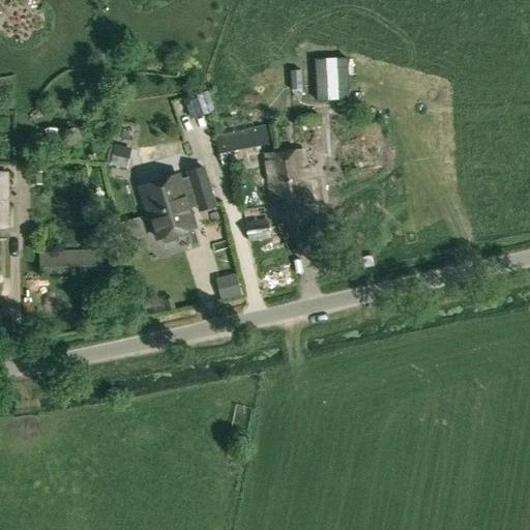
[(194,90),(201,108),(221,100),(214,83),(194,90)]
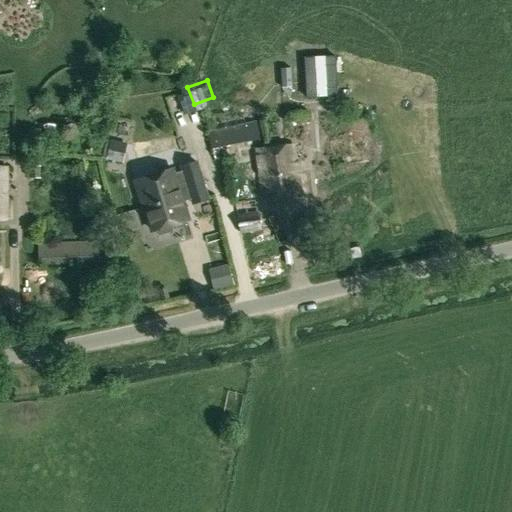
[(246,148),(254,146),(253,141),(260,140),(257,123),(208,132),(214,163),(225,161),(222,146),(245,142),(246,148)]
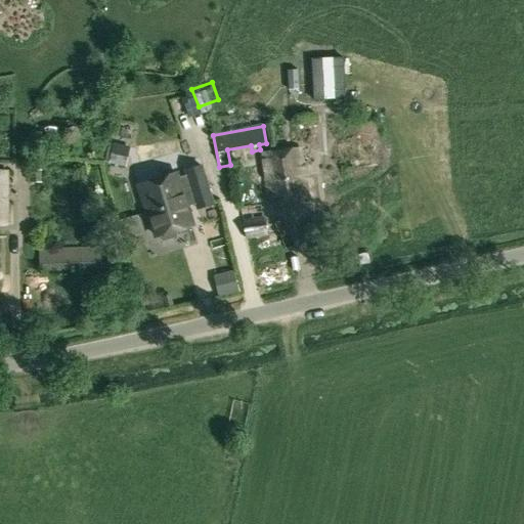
[(359,145),(326,149),(332,189),(363,186),(359,145)]
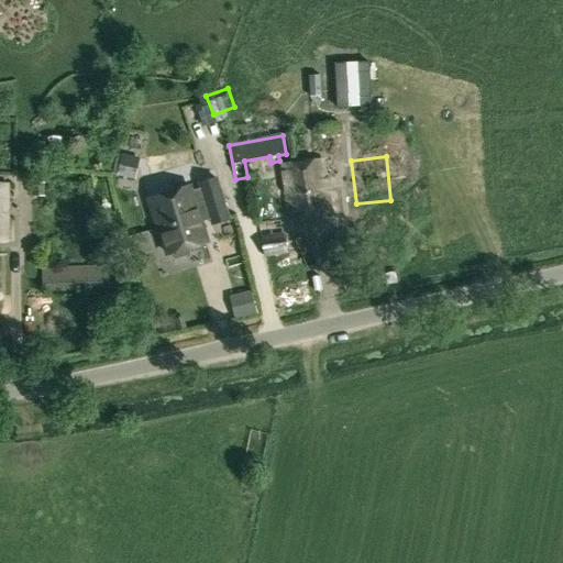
[(321,159),(318,159),(280,164),(287,220),(331,216),(321,159)]
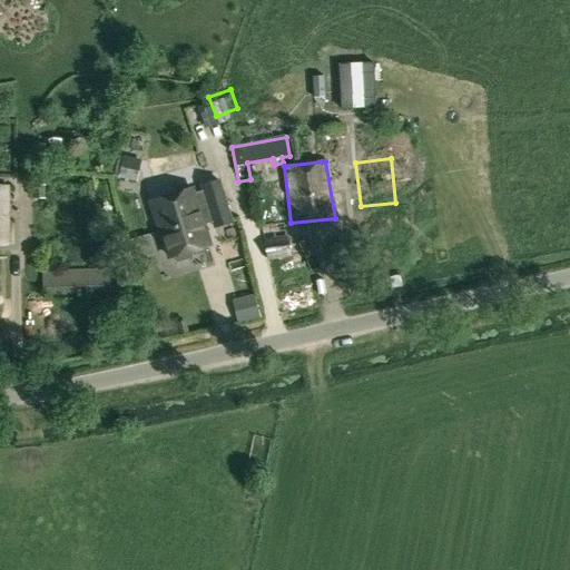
[(190,189),(150,202),(159,232),(161,231),(170,258),(175,256),(177,263),(192,257),(190,252),(208,246),(202,225),(213,222),(214,227),(232,223),(218,180),(202,186),(203,190),(193,194),(190,189)]
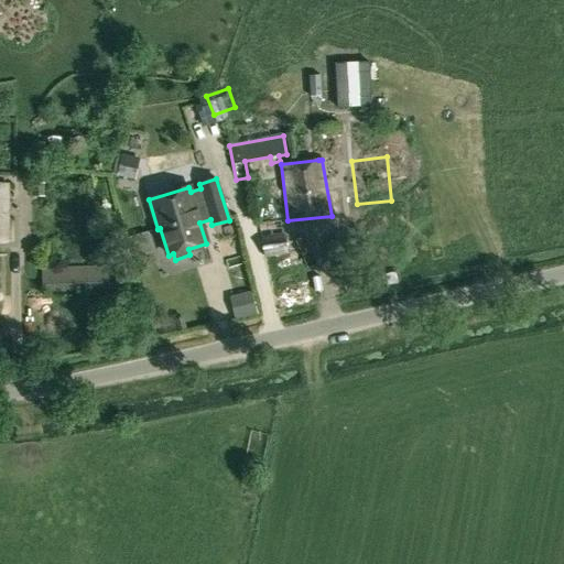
[(43,183),(32,183),(32,195),(43,195),(43,183)]
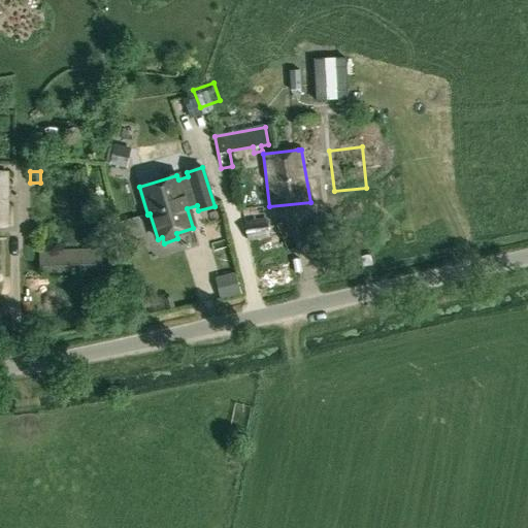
[(261,207),(241,210),(248,239),(268,236),(265,221),(263,221),(261,207)]
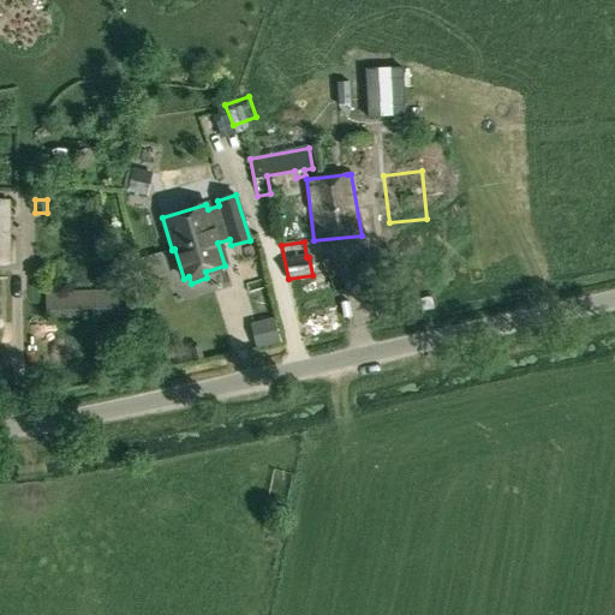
[(130,286),(45,290),(46,317),(129,314),(129,304),(131,304),(130,286)]
